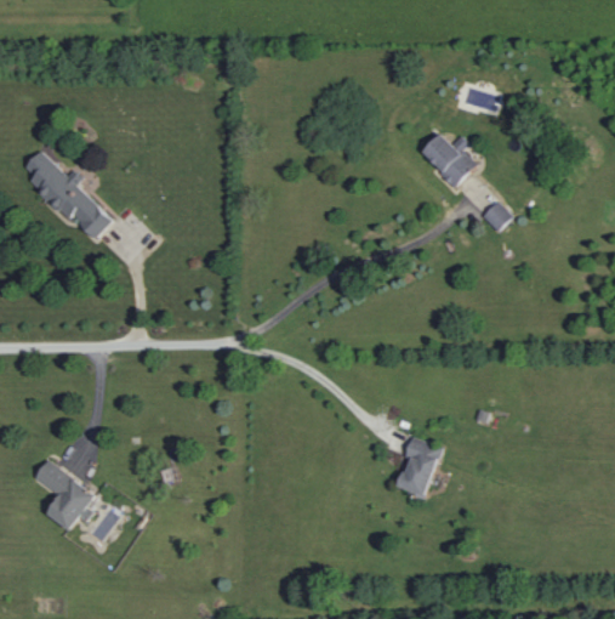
[(419,151),(451,186),(474,164),(460,148),(466,142),(459,134),(448,143),(439,132),(419,151)]
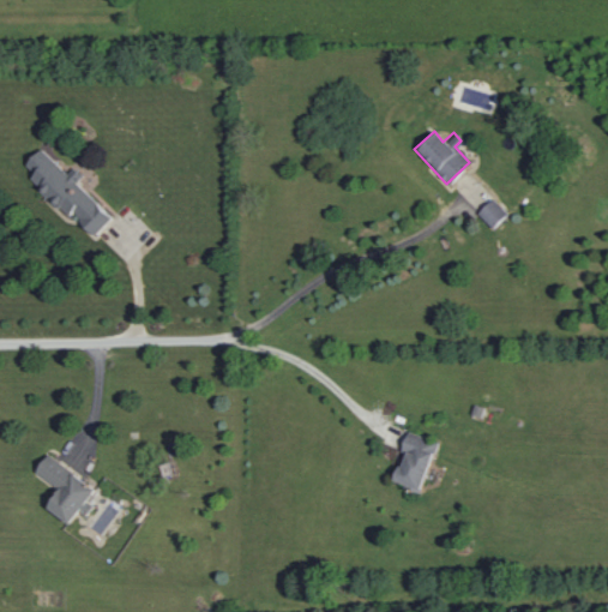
[(88,237),(107,216),(71,181),(78,174),(70,166),(62,173),(36,148),(20,163),(30,172),(26,175),(88,237)]
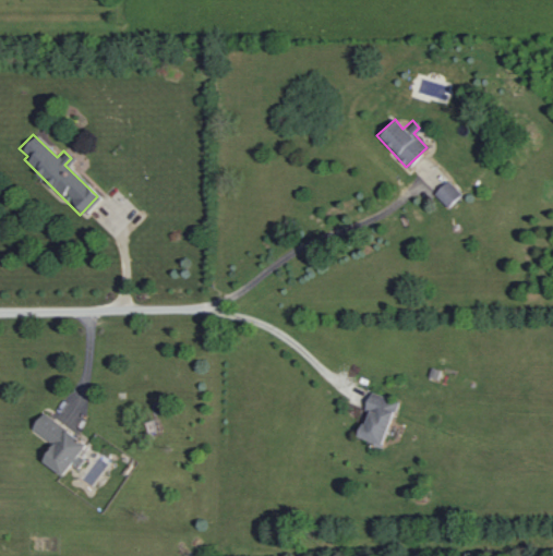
[(445,206),(458,192),(444,179),(431,194),(445,206)]
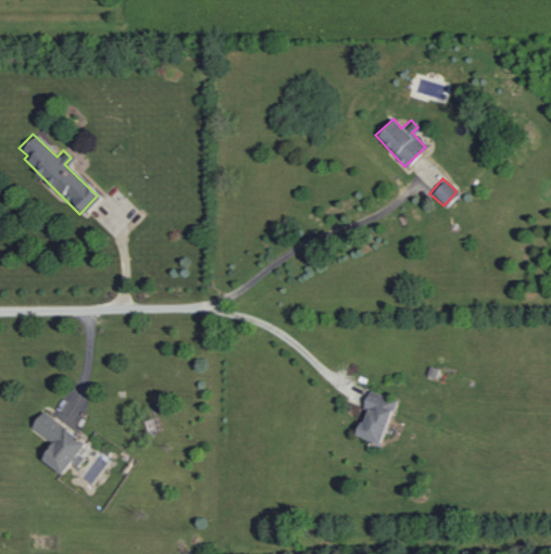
[(360,406),(364,407),(354,436),(378,443),(393,400),(366,390),(360,406)]
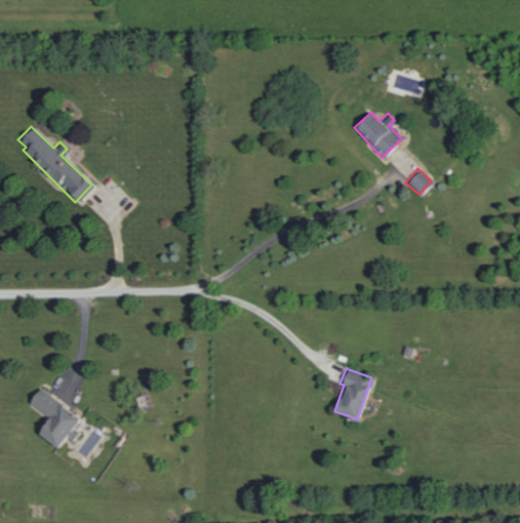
[(56,447),(78,417),(38,388),(28,402),(48,417),(37,433),(56,447)]
